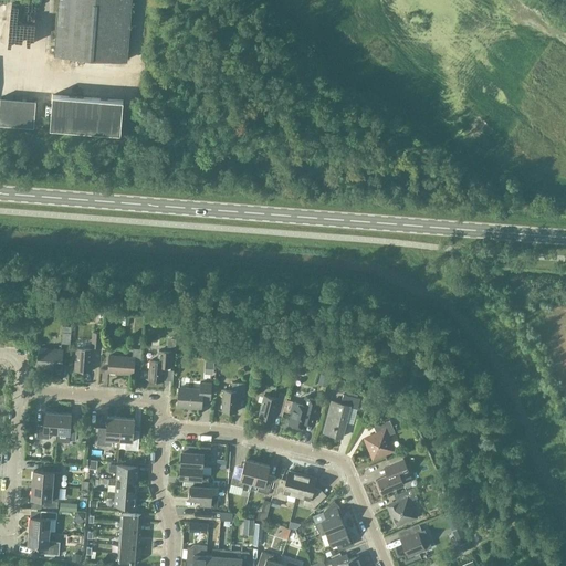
[(125,61),(129,0),(58,0),(54,55),(125,61)]
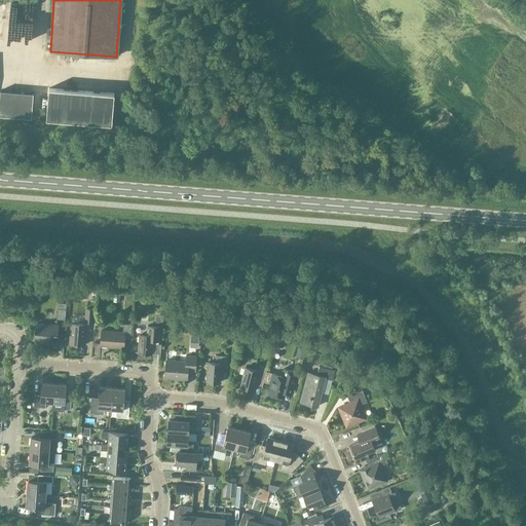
[(42,100),(41,108),(46,108),(45,119),(111,124),(113,94),(48,88),(47,100),(42,100)]
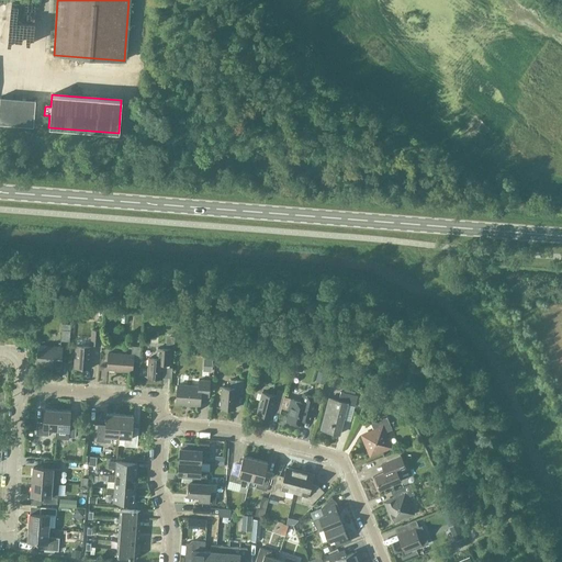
[(0,123),(33,126),(34,100),(0,97),(0,123)]
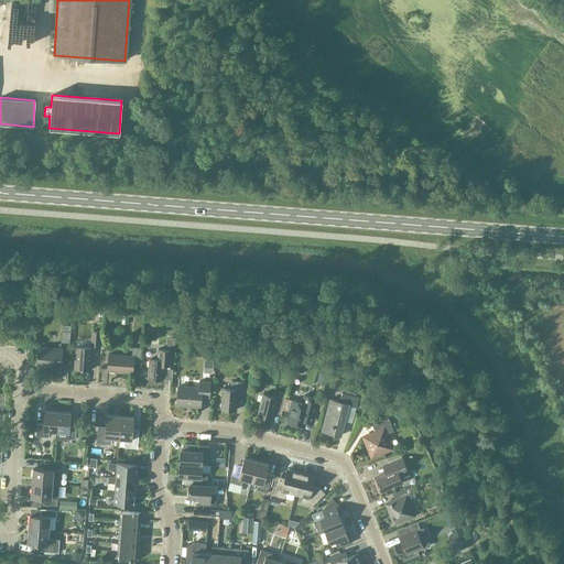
[(69,343),(71,325),(62,325),(61,343),(69,343)]
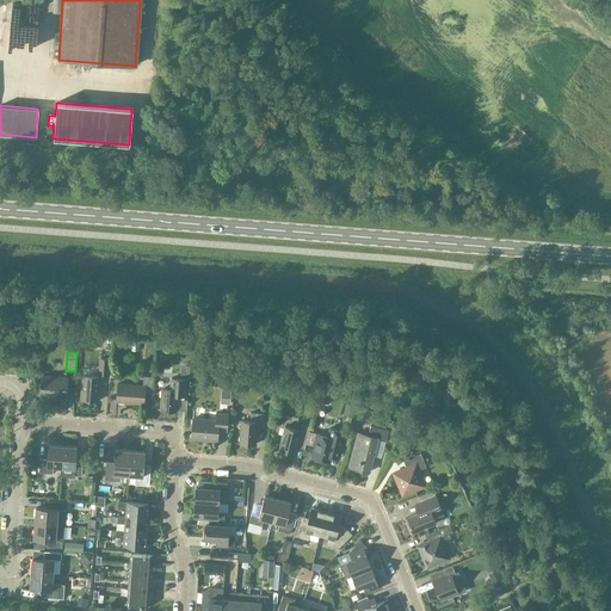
[(98,377),(100,377),(107,377),(110,359),(99,359),(98,377)]
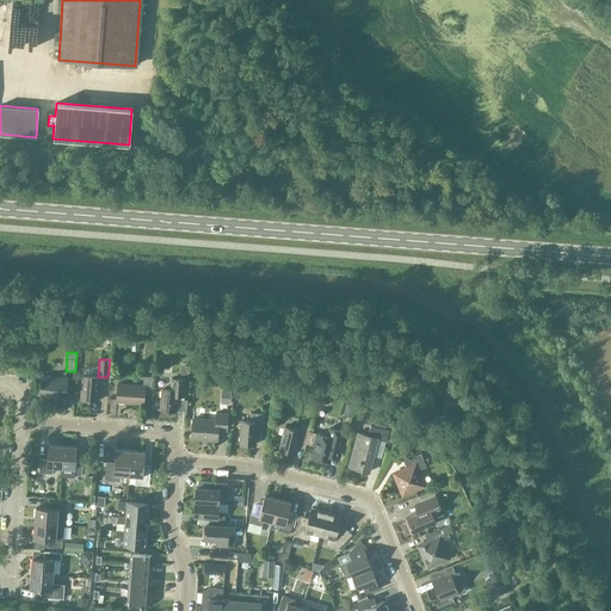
[(66,399),(68,378),(42,376),(39,396),(66,399)]
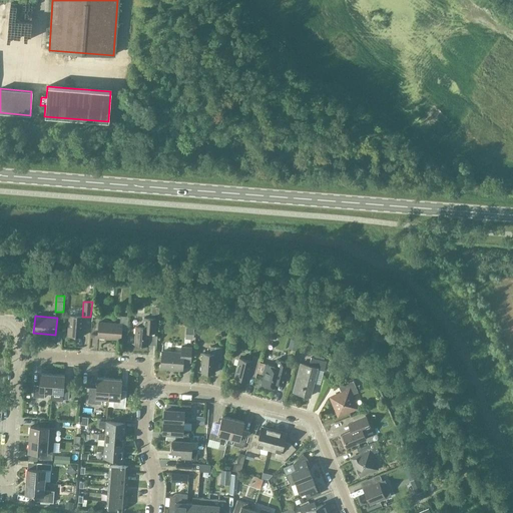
[(84,317),(82,317),(69,316),(67,336),(83,337),(84,317)]
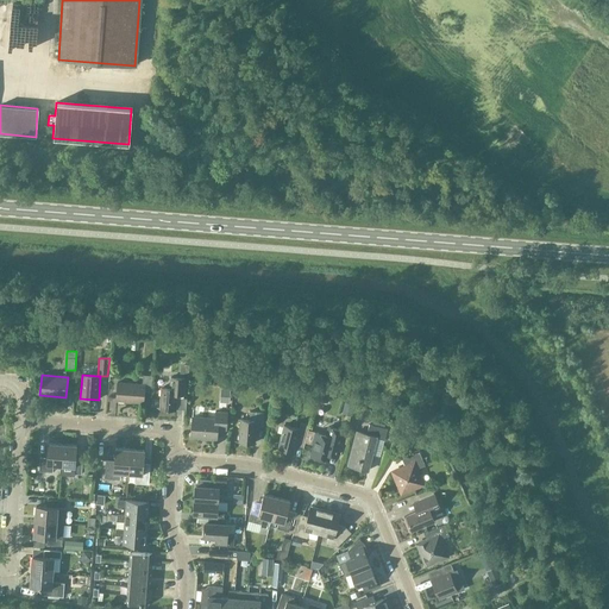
[(115,401),(143,402),(144,391),(151,393),(152,376),(143,375),(143,384),(117,383),(115,401)]
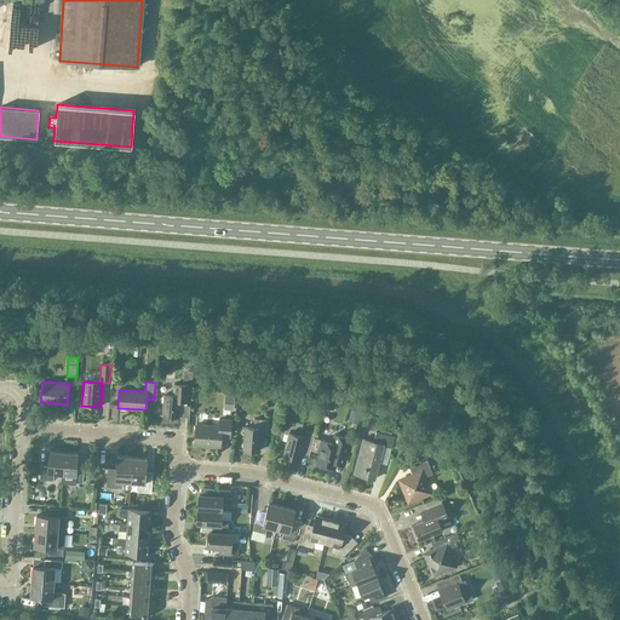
[(188,402),(189,385),(173,384),(173,396),(165,395),(162,417),(178,418),(179,402),(188,402)]
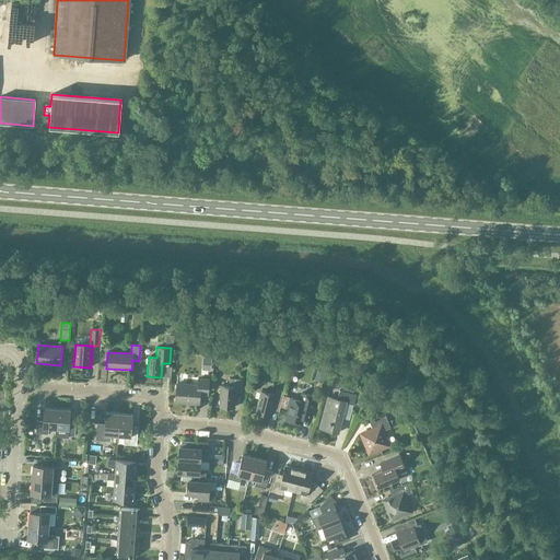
[(208,395),(209,380),(198,378),(198,385),(177,384),(175,403),(189,404),(189,405),(199,405),(200,395),(208,395)]
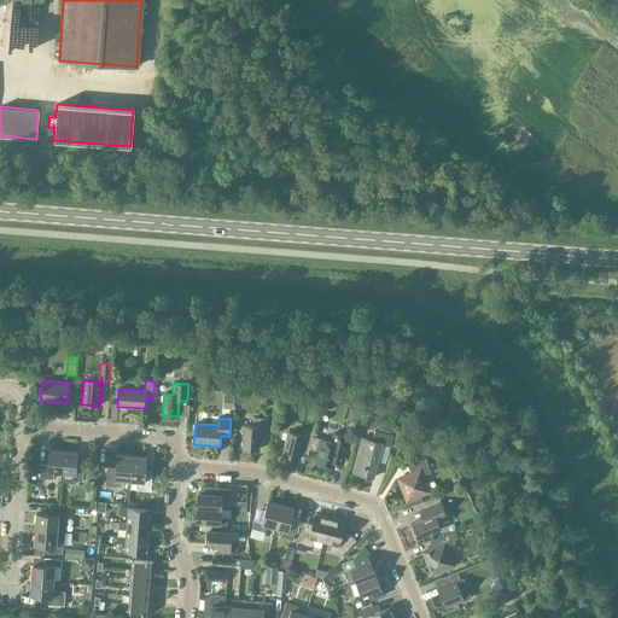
[(267,433),(268,419),(254,418),(252,426),(245,425),(243,449),(257,450),(258,433),(267,433)]
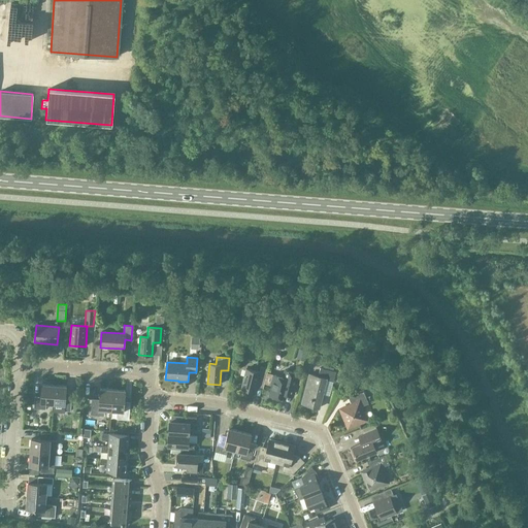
[(264,384),(268,369),(261,367),(259,372),(246,369),(241,388),(255,392),(257,384),(258,383),(264,384)]
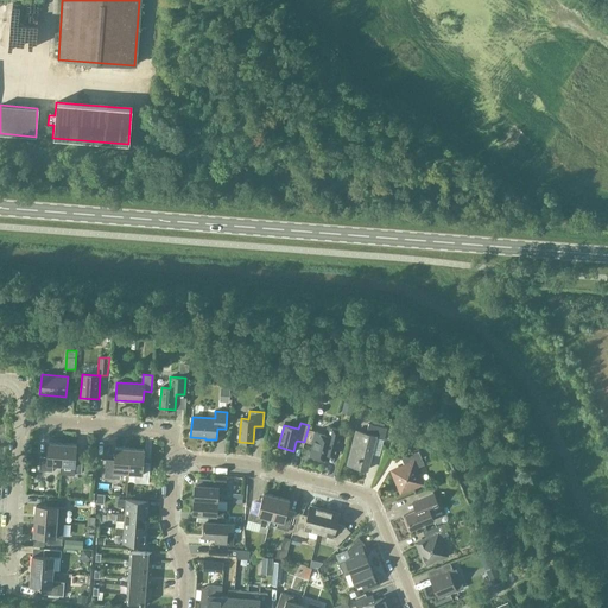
[(384,439),(386,428),(368,424),(366,434),(356,431),(347,466),(367,470),(375,437),(384,439)]
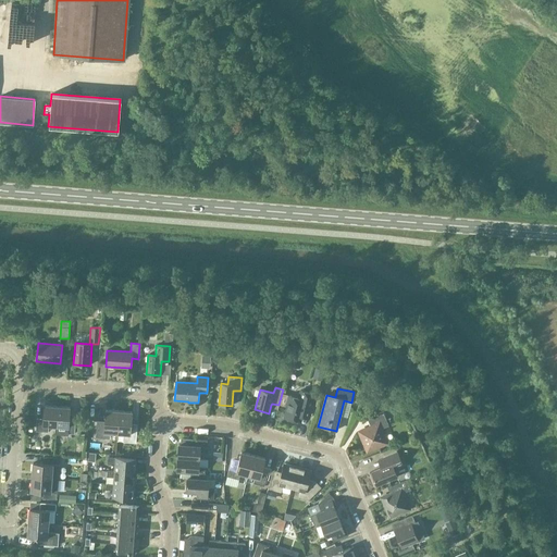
[(284,417),(300,421),(301,417),(309,419),(316,395),(300,391),(298,398),(289,396),(284,417)]
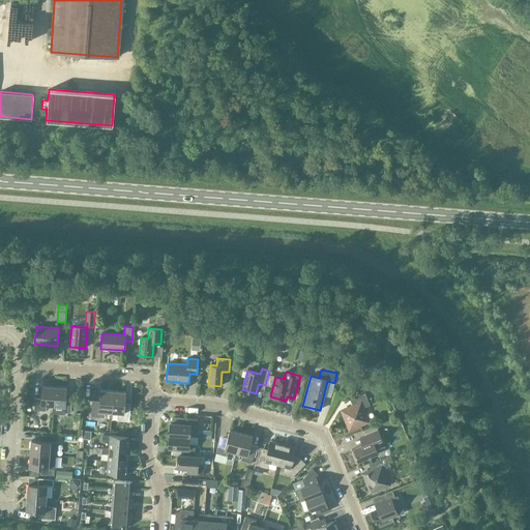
[(53,405),(54,387),(41,386),(41,399),(35,398),(34,410),(46,411),(47,405),(53,405)]
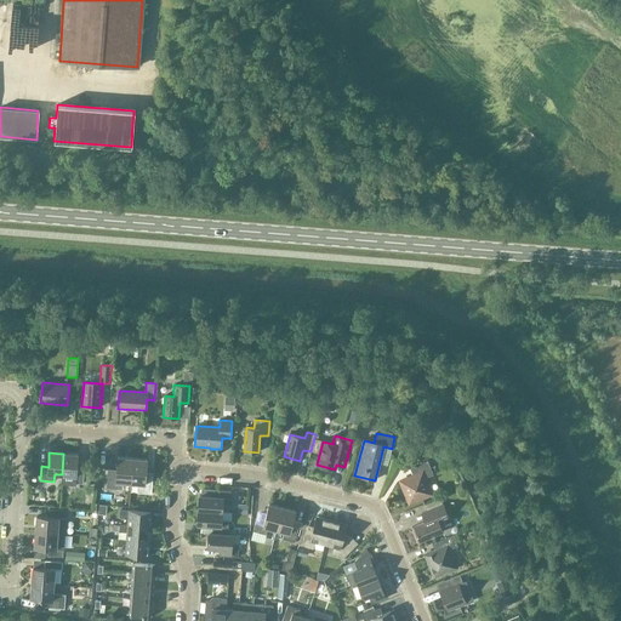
[(77,468),(78,454),(63,454),(62,474),(61,484),(75,485),(75,483),(83,484),(84,469),(77,468)]
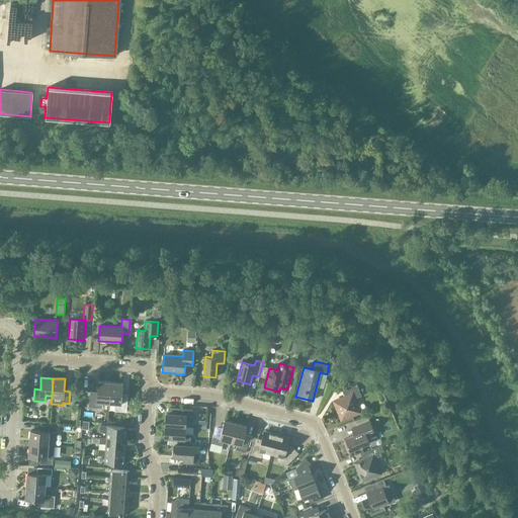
[(108,403),(110,382),(98,381),(97,392),(90,392),(89,407),(102,408),(102,403),(108,403)]
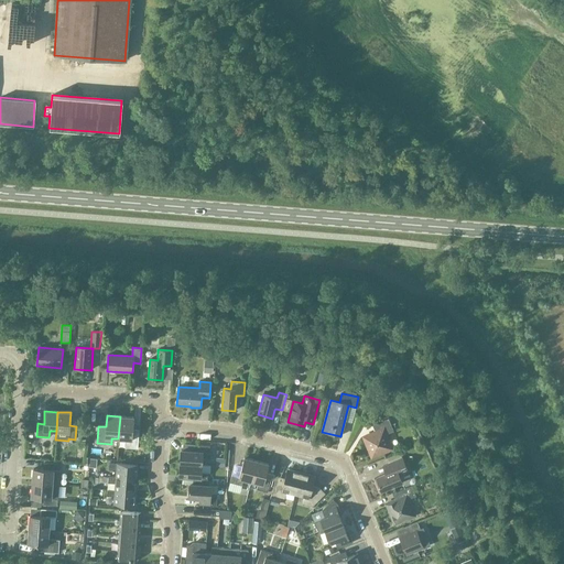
[(120,416),(118,438),(126,440),(125,447),(138,448),(139,430),(132,429),(133,418),(120,416)]
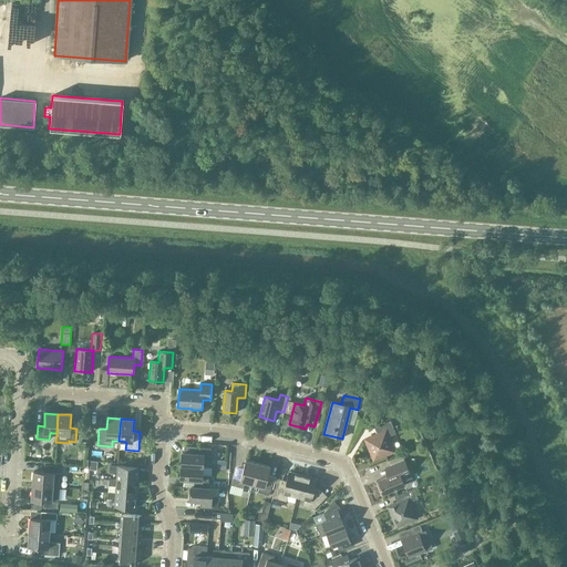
[(366,439),(373,460),(394,451),(388,436),(395,433),(390,421),(374,428),(377,434),(366,439)]
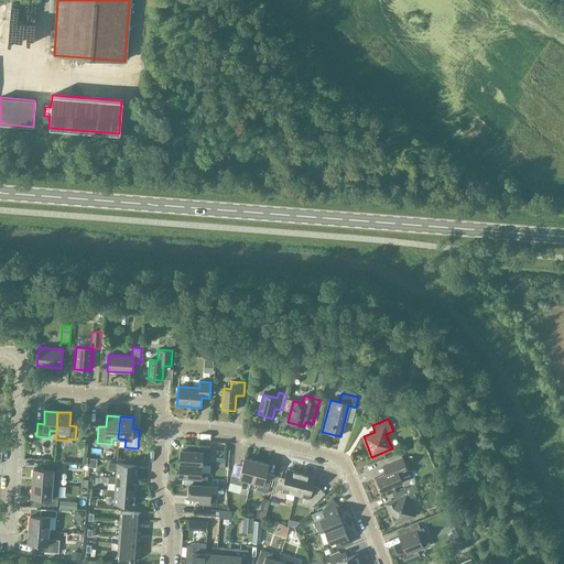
[(63,451),(64,443),(56,442),(55,448),(63,451)]
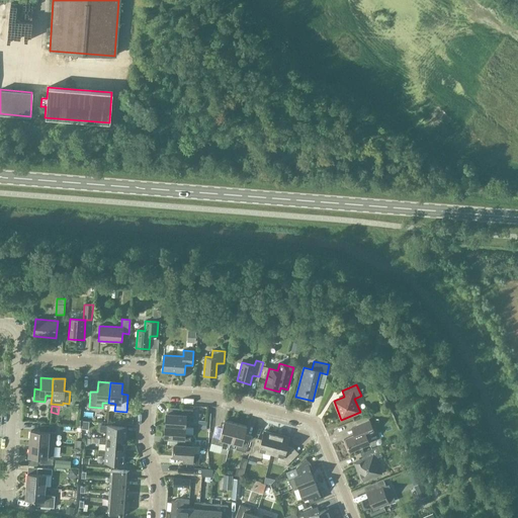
[(192,420),(192,410),(179,408),(178,414),(166,414),(165,425),(185,427),(186,420),(192,420)]
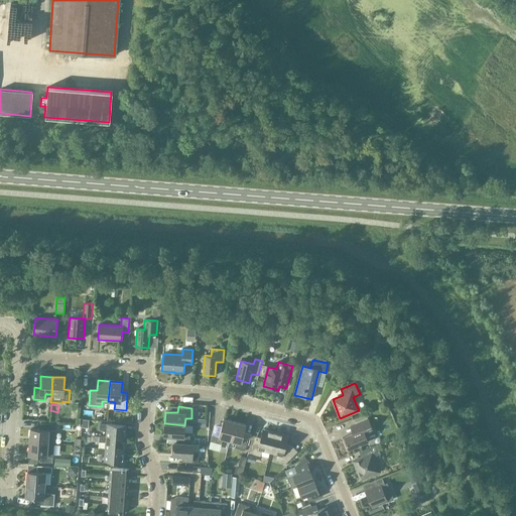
[(230,440),(235,421),(224,418),(219,437),(212,435),(210,441),(221,444),(223,438),(230,440)]
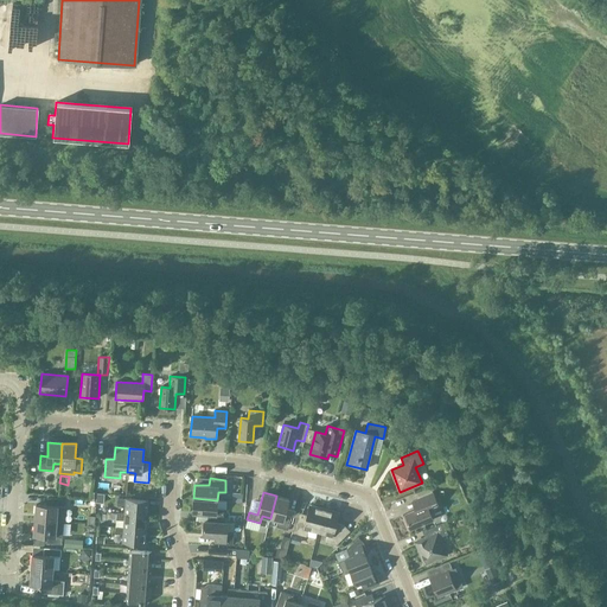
[(433,493),(417,499),(402,506),(406,515),(408,521),(407,521),(410,529),(433,519),(429,511),(439,506),(433,493)]
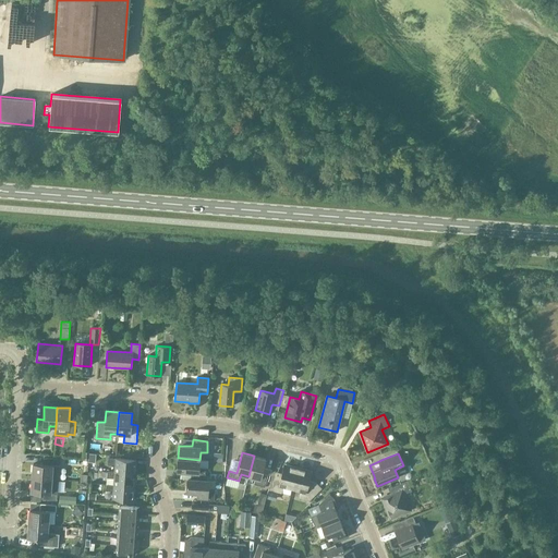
[(254,456),(249,476),(255,477),(254,484),(265,487),(266,481),(259,478),(265,459),(254,456)]
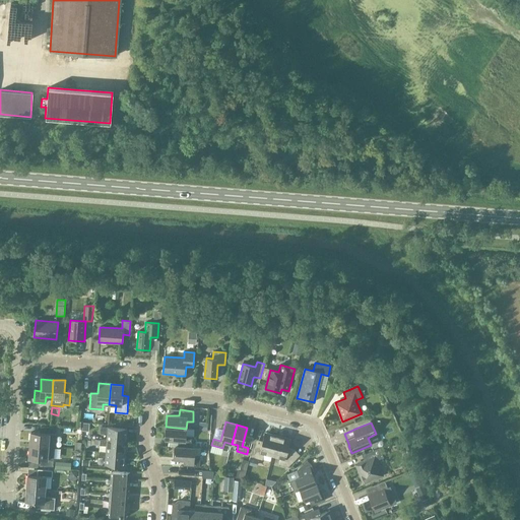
[(55,440),(55,435),(56,428),(41,427),(41,433),(30,432),(29,445),(54,447),(55,440)]
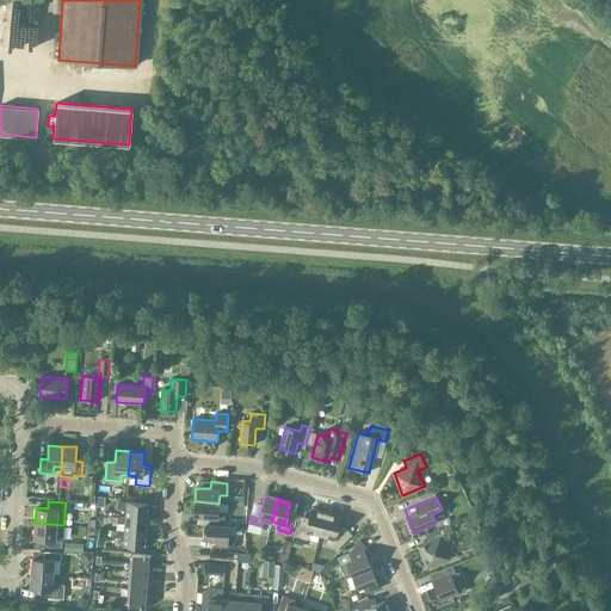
[(125,517),(148,519),(149,504),(118,501),(118,508),(127,510),(125,517)]
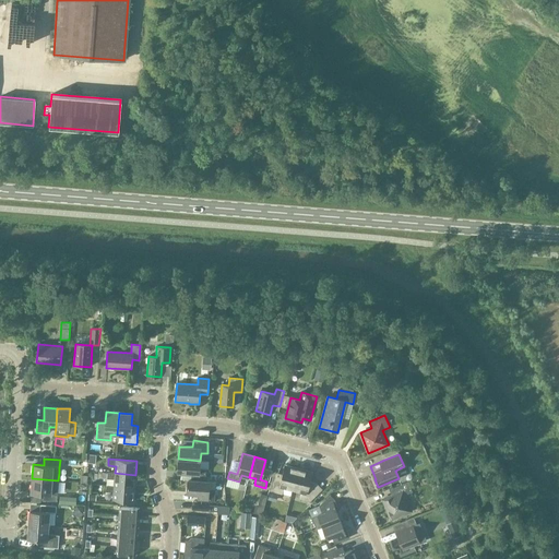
[(200,468),(200,461),(178,459),(177,472),(191,473),(190,479),(205,480),(206,468),(200,468)]
